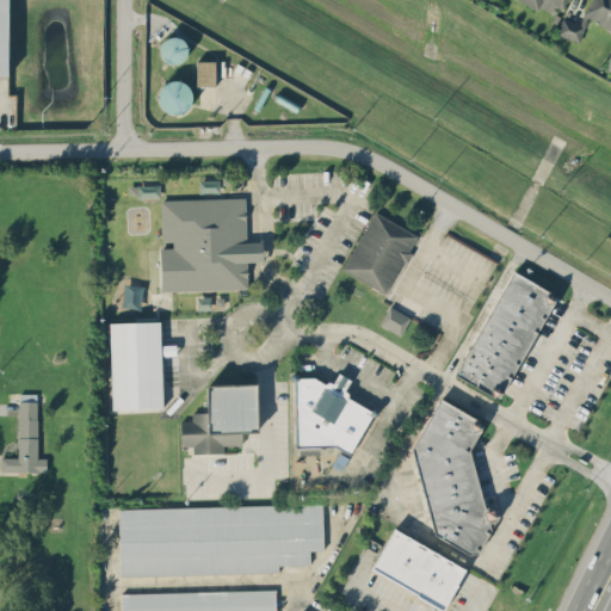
[(566,0),(512,0),(555,22),(566,0)]
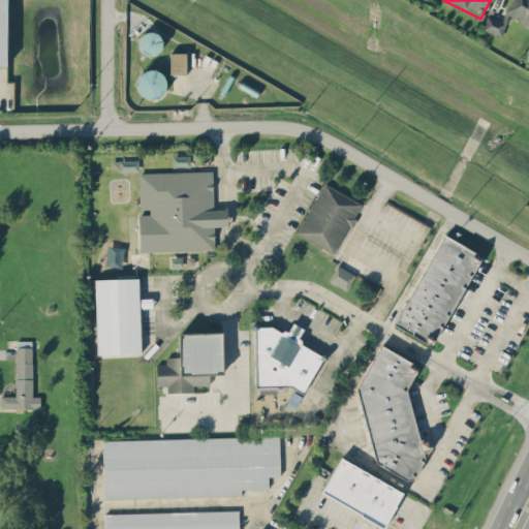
[(528,27),(528,0),(512,0),(505,18),(528,27)]
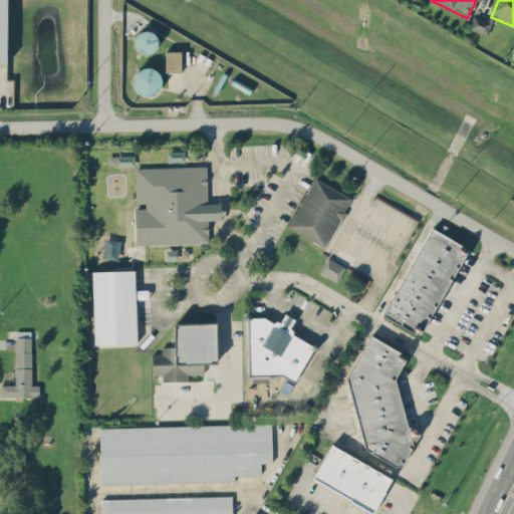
[(487,35),(489,20),(471,17),(469,32),(487,35)]
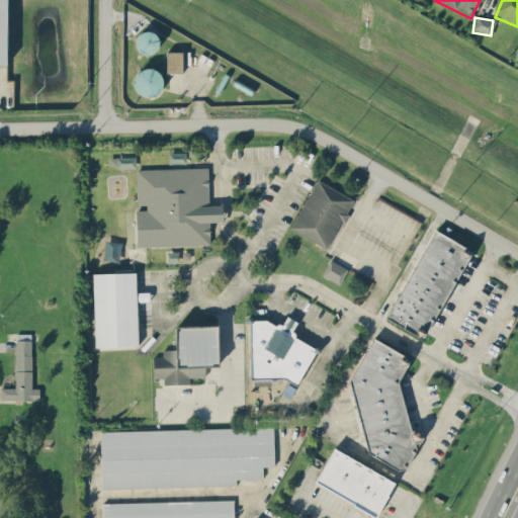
[(147,57),(160,39),(146,29),(134,48),(147,57)]
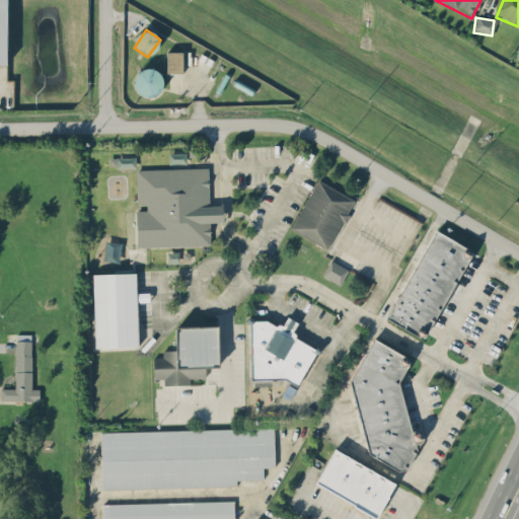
[(181,52),(166,52),(166,72),(181,72),(181,52)]
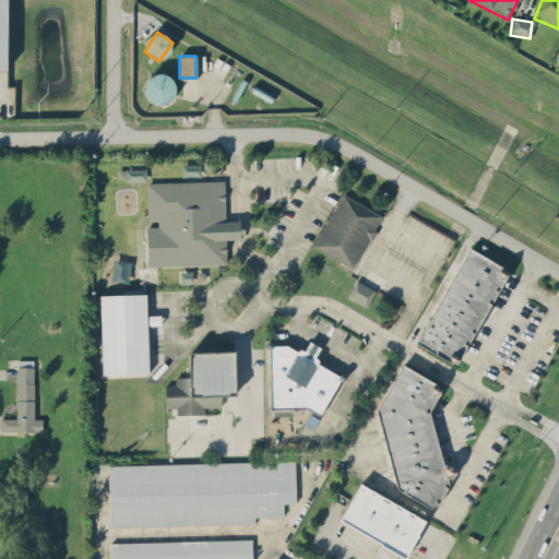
[(164,71),(142,85),(155,106),(177,92),(164,71)]
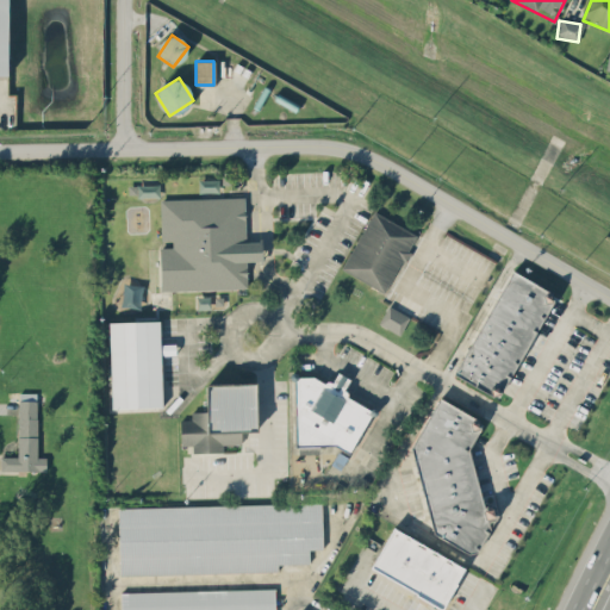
[(246,288),(246,261),(262,260),(262,242),(244,242),(243,198),(159,199),(160,290),(246,288)]
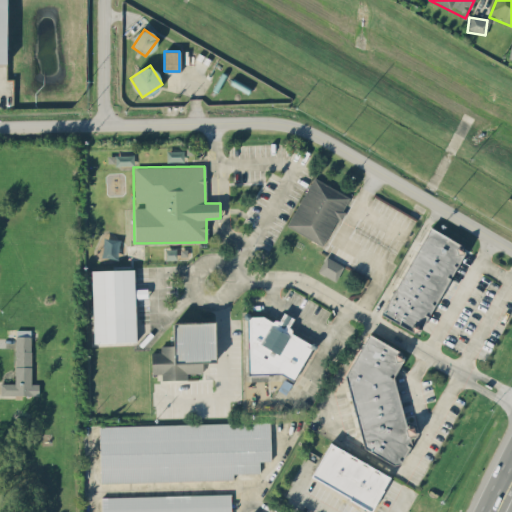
[(286,227),(325,247),(350,198),(311,178),(286,227)]
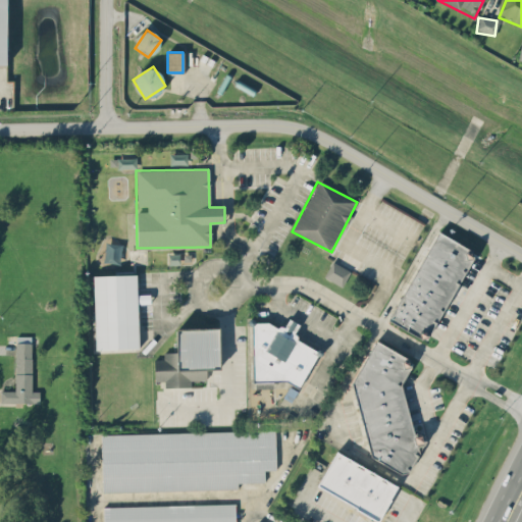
[(392,322),(428,341),(473,249),(436,230),(392,322)]
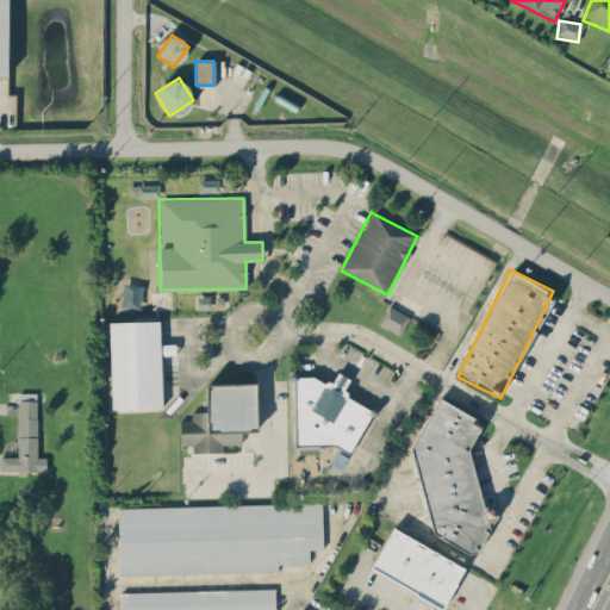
[(410,317),(388,305),(379,323),(400,334),(410,317)]
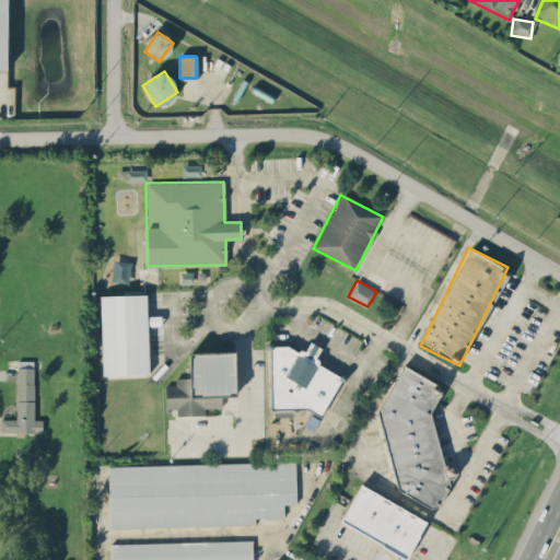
[(148,374),(147,294),(100,294),(101,374),(148,374)]
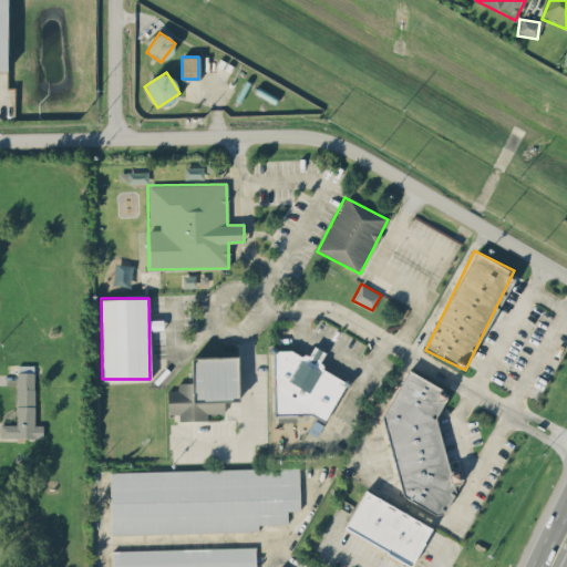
[(272,415),(312,415),(321,420),(327,420),(347,382),(322,369),(322,351),(313,347),(309,354),(300,354),(291,350),(274,350),(272,415)]
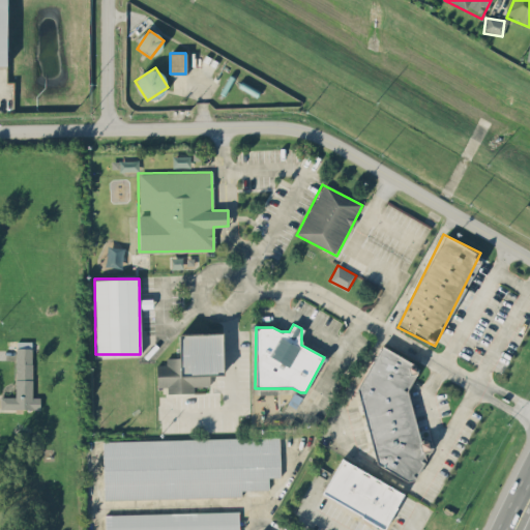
[(225,331),(178,331),(178,358),(165,358),(165,364),(155,364),(155,387),(165,387),(165,392),(194,392),(194,386),(208,386),(209,374),(225,374),(225,331)]
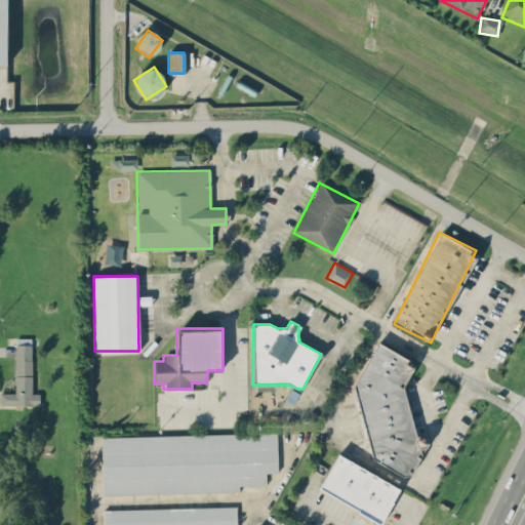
[(32,337),(15,337),(15,393),(0,393),(0,405),(40,405),(40,393),(32,393),(32,337)]
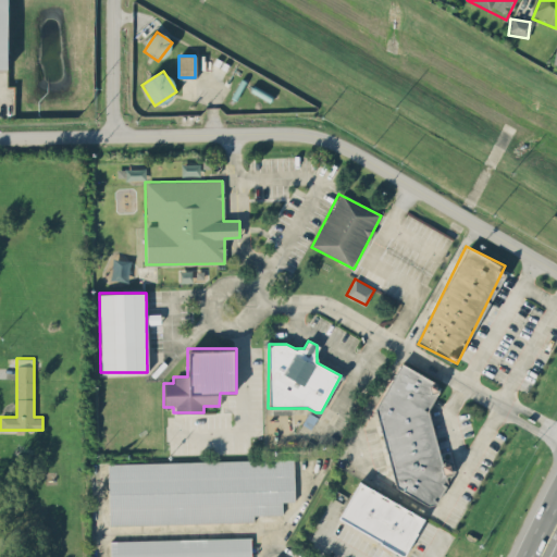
[(378,408),(396,487),(434,506),(447,481),(445,472),(452,470),(449,463),(442,466),(429,409),(437,390),(435,381),(399,363),(378,408)]
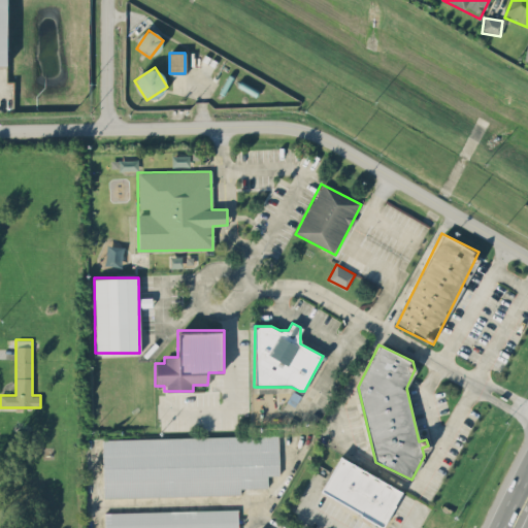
[(102,438),(104,497),(241,494),(240,488),(268,487),(267,475),(279,474),(278,434),(102,438)]
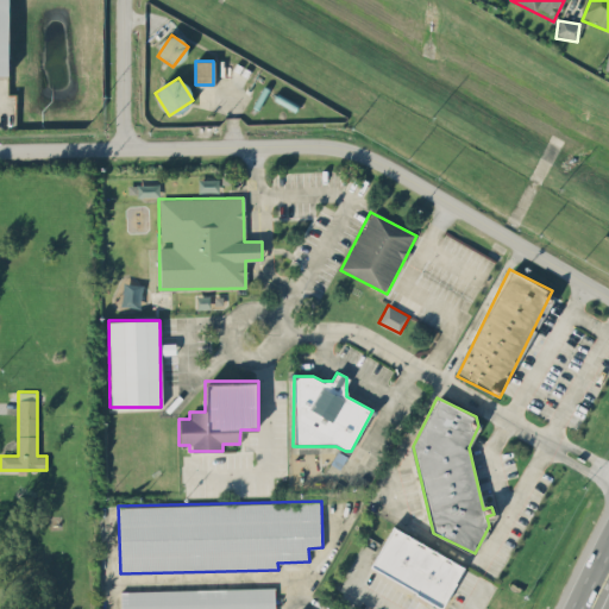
[(444,607),(465,565),(391,527),(370,567),(444,607)]
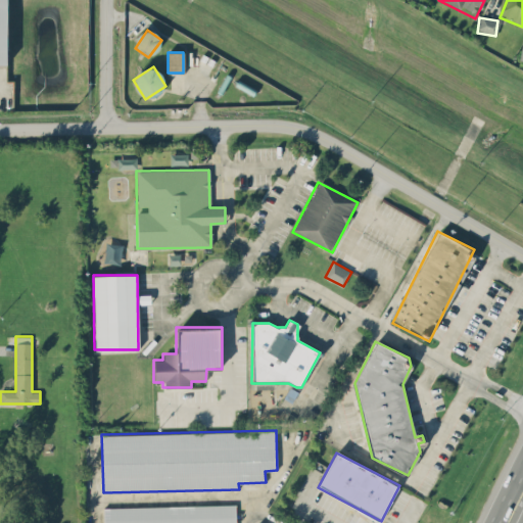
[(235,522),(236,505),(103,507),(103,522),(235,522)]
